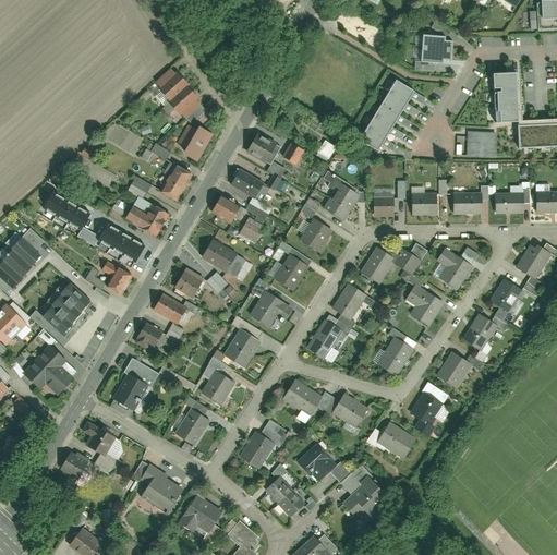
[(556,2),(537,2),(537,28),(556,27),(556,2)]
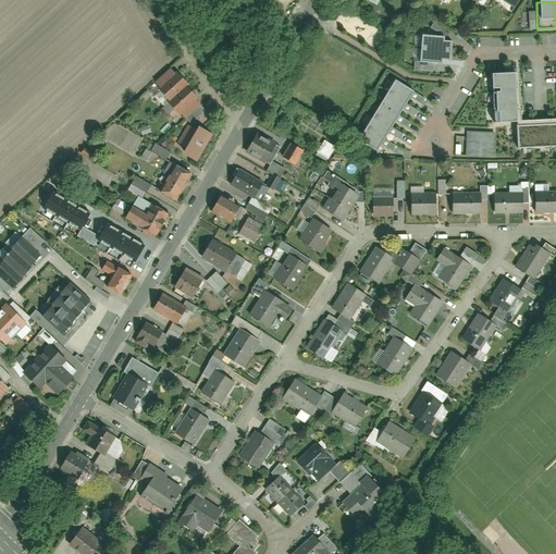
[(443,41),(444,38),(421,36),(420,62),(441,63),(441,59),(449,60),(451,41),(443,41)]
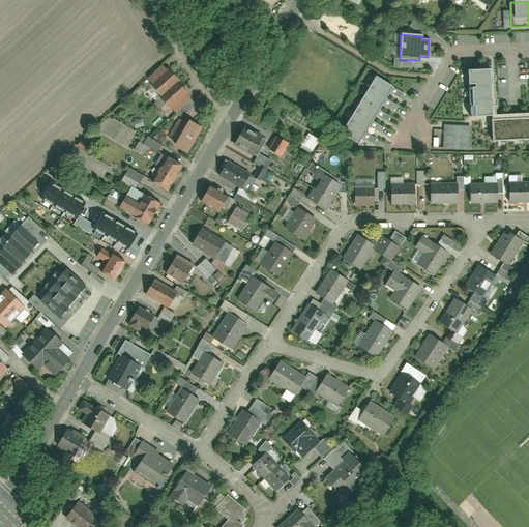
[(162,63),(146,77),(151,83),(150,84),(160,96),(159,97),(173,113),(189,97),(176,82),(178,80),(168,67),(166,68),(162,63)]
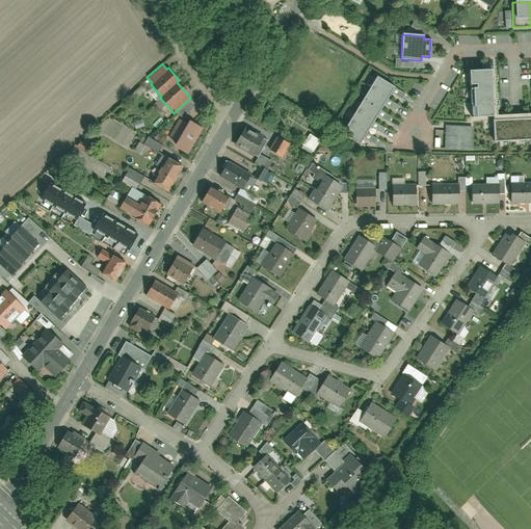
[(530,113),(498,115),(496,70),(471,71),(473,118),(493,117),(494,141),(530,139),(530,113)]
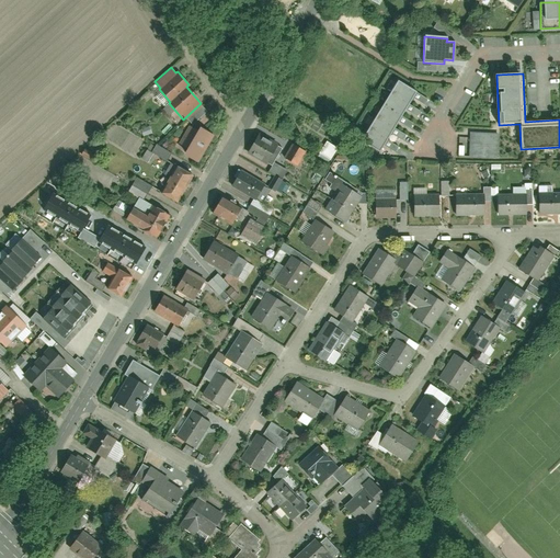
[(416,92),(397,80),(361,143),(380,154),(416,92)]
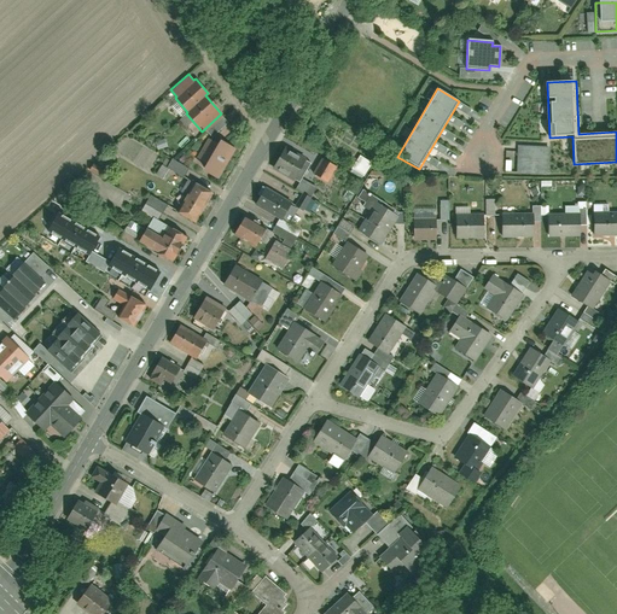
[(202,169),(219,177),(234,147),(219,140),(217,142),(207,136),(197,156),(207,161),(202,169)]
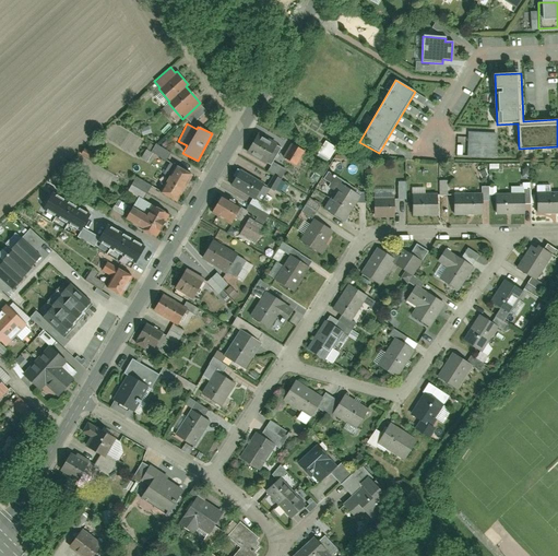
[(465,154),(495,154),(495,129),(465,129),(465,154)]
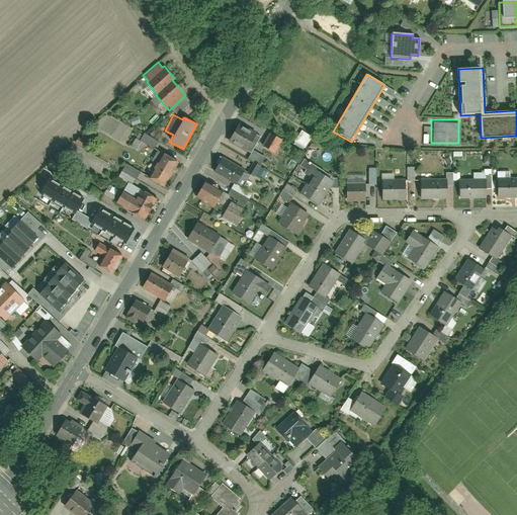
[(238,122),(229,142),(248,151),(258,133),(238,122)]
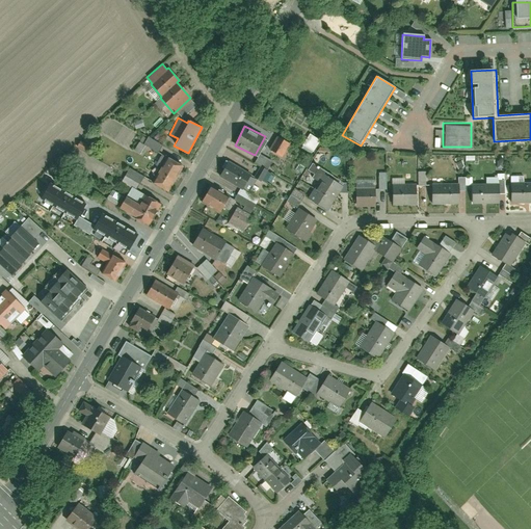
[(298,143),(310,151),(318,137),(307,130),(298,143)]
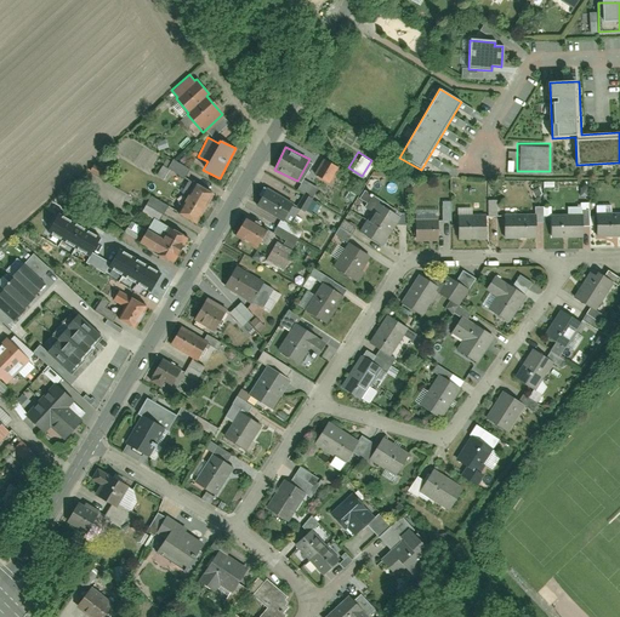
[(169,155),(164,165),(181,173),(186,165),(169,155)]
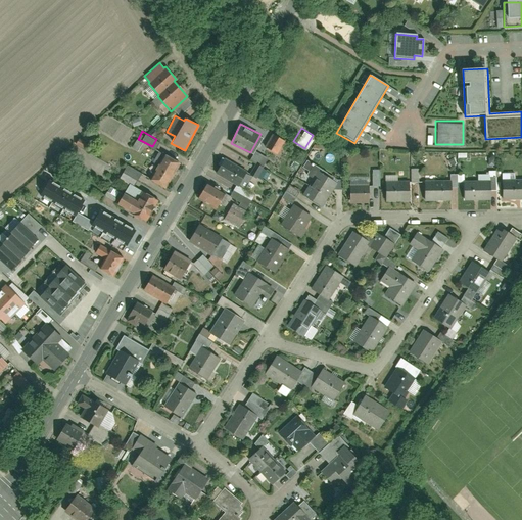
[(284,140),(272,132),(265,144),(277,151),(284,140)]
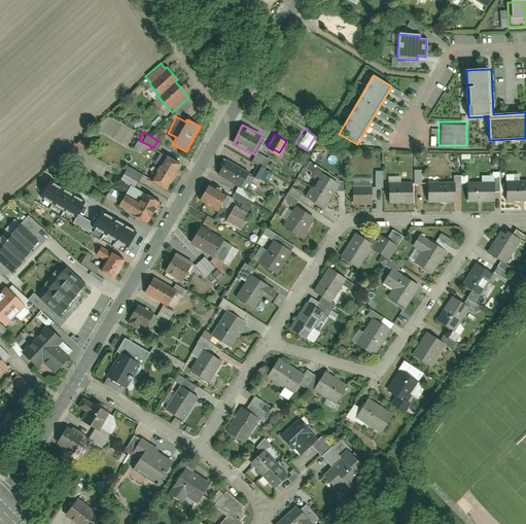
[(135,137),(131,145),(137,148),(141,141),(135,137)]
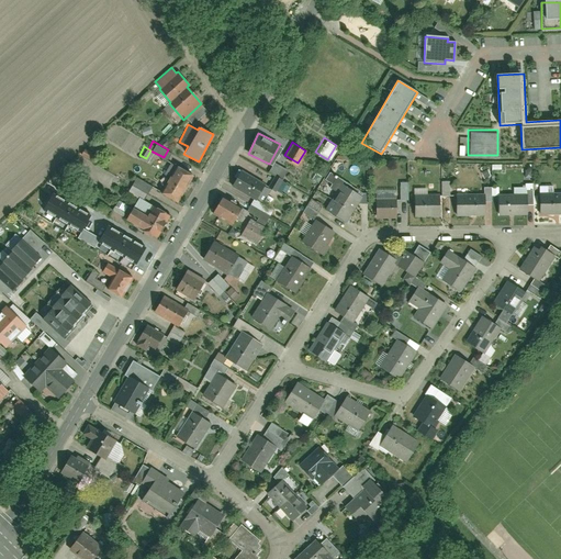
[(87,175),(109,182),(114,170),(92,163),(87,175)]
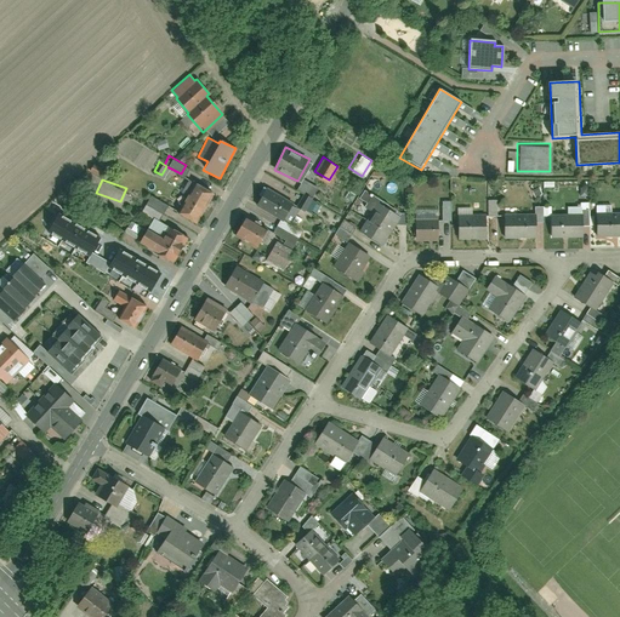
[(195,223),(212,193),(193,182),(176,212),(195,223)]
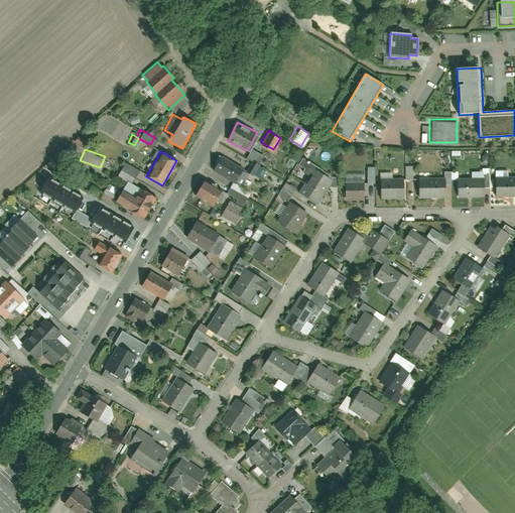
[(221,155),(213,169),(237,183),(244,168),(221,155)]
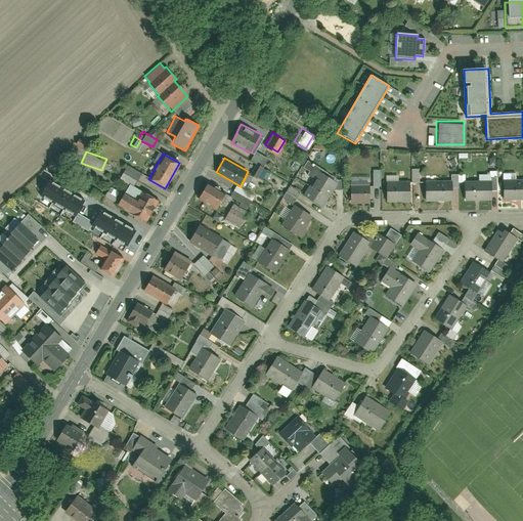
[(255,175),(260,164),(255,162),(249,172),(255,175)]
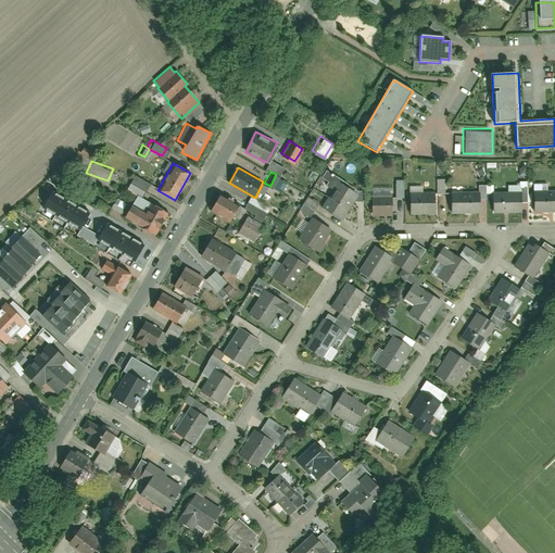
[(404,176),(393,176),(392,195),(400,195),(401,180),(404,180),(404,176)]
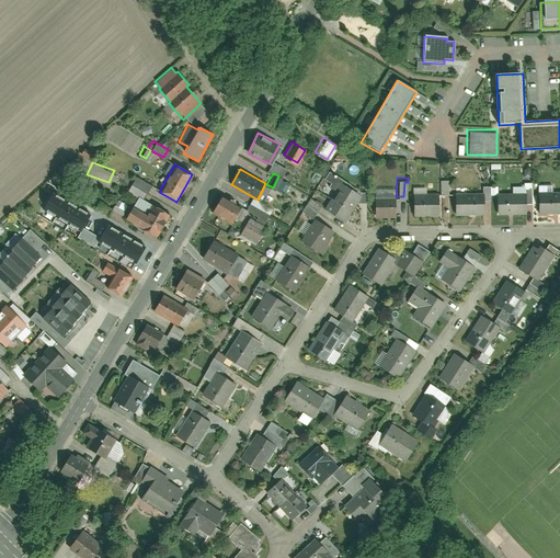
[(276,190),(286,190),(287,180),(276,180),(276,190)]
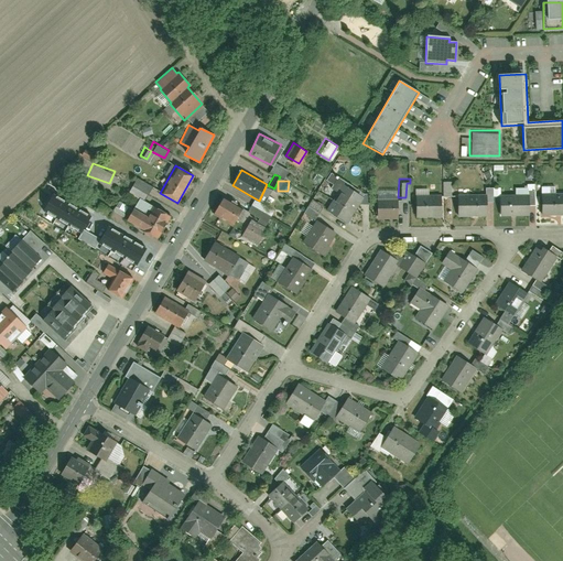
[(342,183),(334,197),(355,209),(364,196),(342,183)]
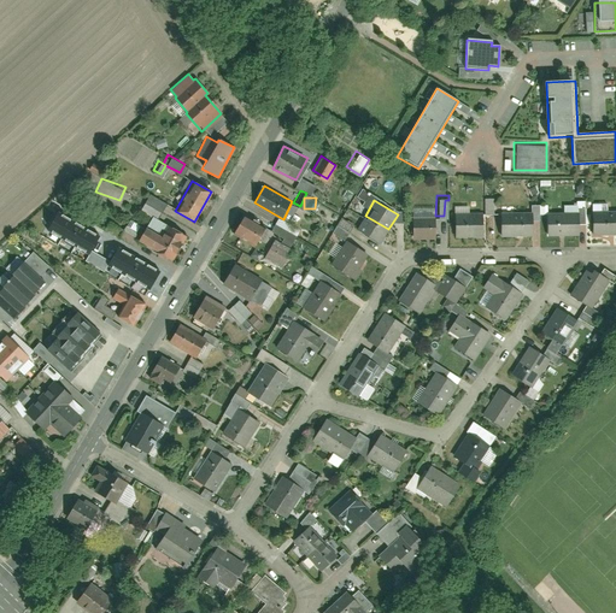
[(47,228),(88,252),(99,234),(58,210),(47,228)]
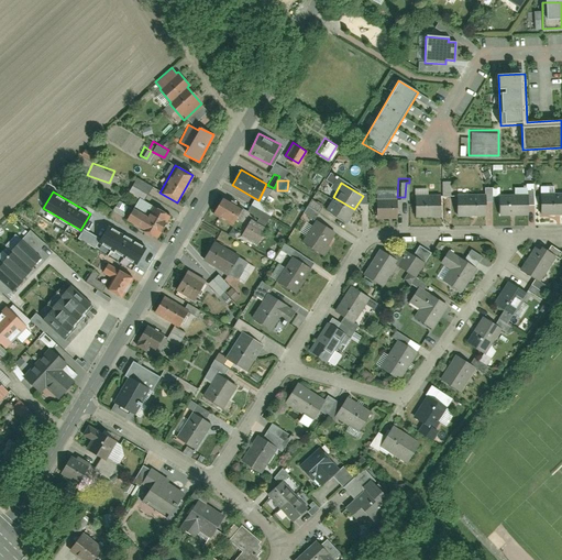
[(529,213),(528,193),(498,194),(498,215),(529,213)]
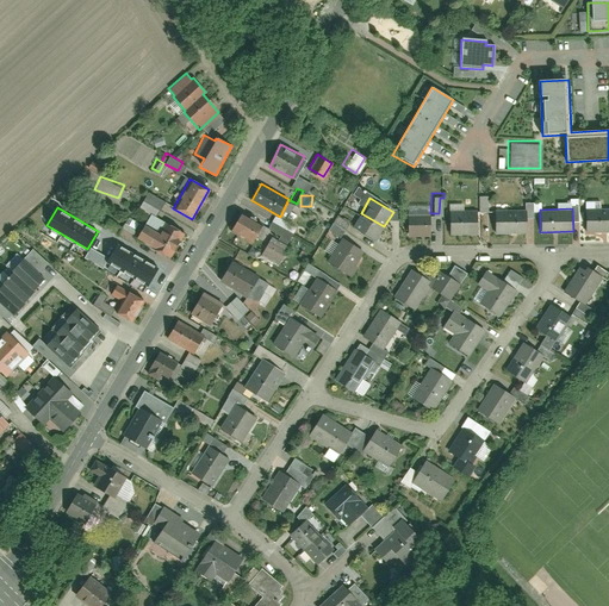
[(608,230),(608,208),(583,210),(584,232),(608,230)]
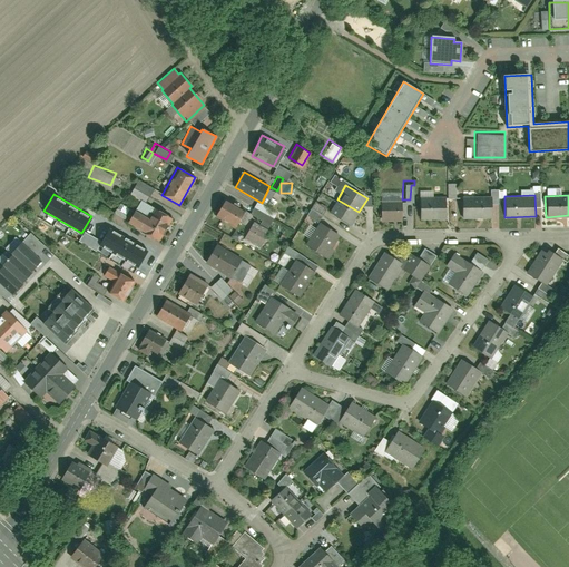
[(492,216),(492,196),(461,197),(462,217),(492,216)]
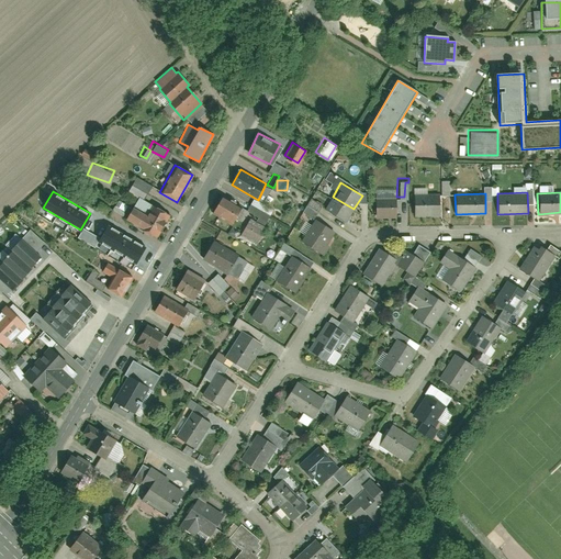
[(440,215),(440,194),(414,196),(415,216),(440,215)]
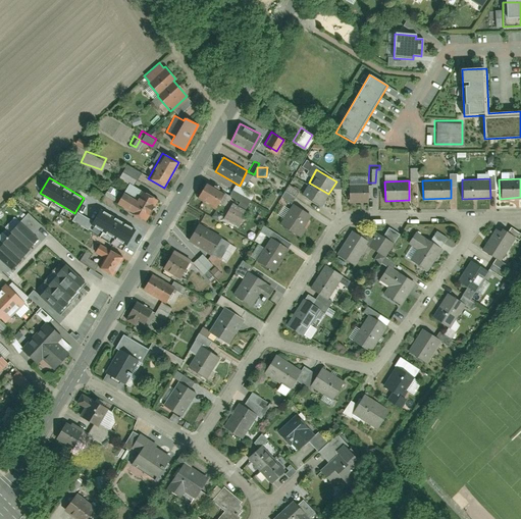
[(278,194),(289,200),(296,189),(285,183),(278,194)]
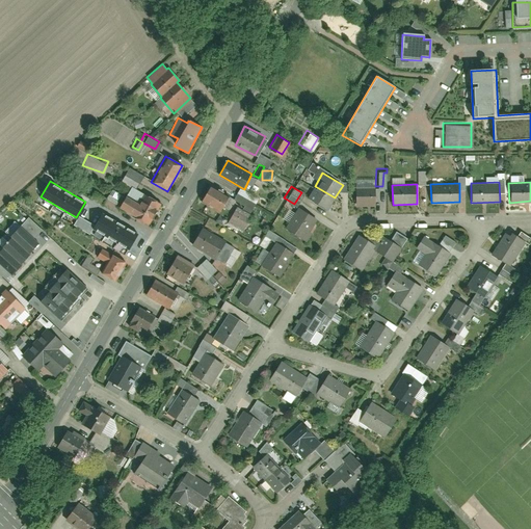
[(315,186),(307,200),(327,211),(335,197),(315,186)]
